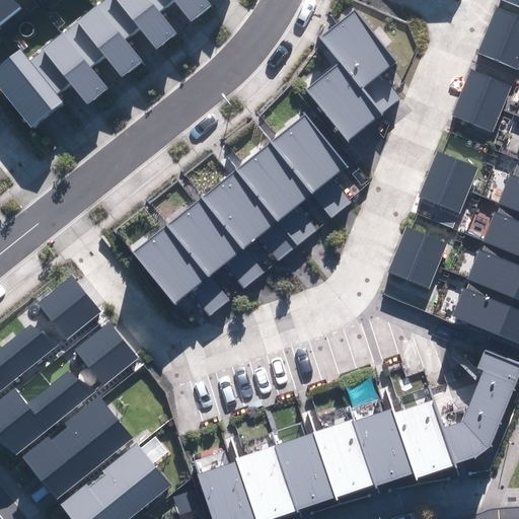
[(207,0),(103,0),(29,60),(20,49),(0,65),(0,89),(30,128),(64,101),(58,94),(71,83),(87,103),(107,87),(92,67),(106,56),(123,76),(143,61),(125,39),(139,27),(156,49),(177,32),(160,11),(173,0),(174,0),(192,21),(212,5),(207,0)]
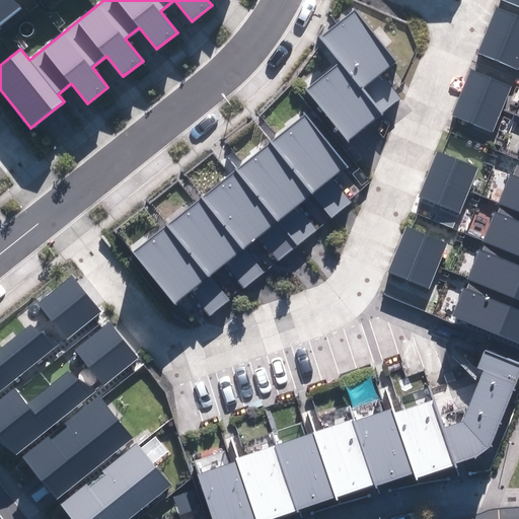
[(0,0),(0,22),(21,7),(10,0),(0,0)]
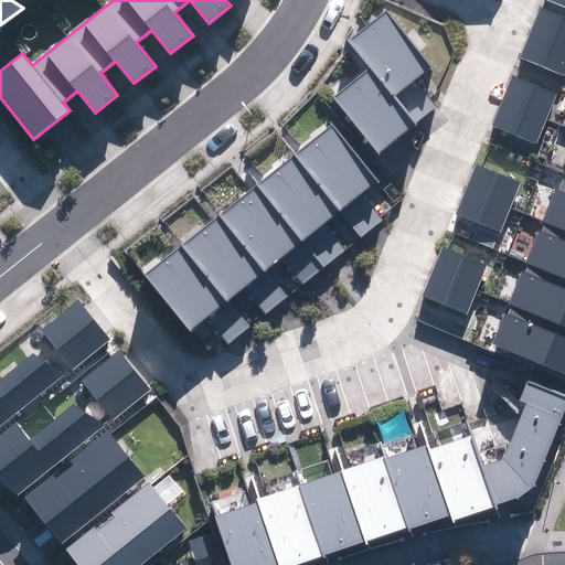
[(564,74),(564,17),(541,7),(519,59),(564,77),(564,74)]
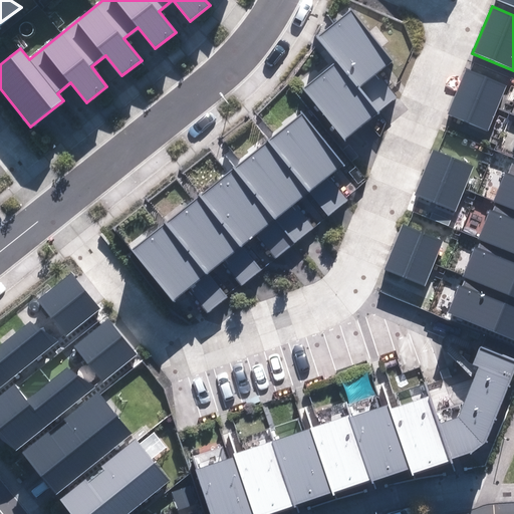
[(303,89),(343,141),(398,97),(377,72),(394,60),(354,10),(318,38),(337,62),(303,89)]
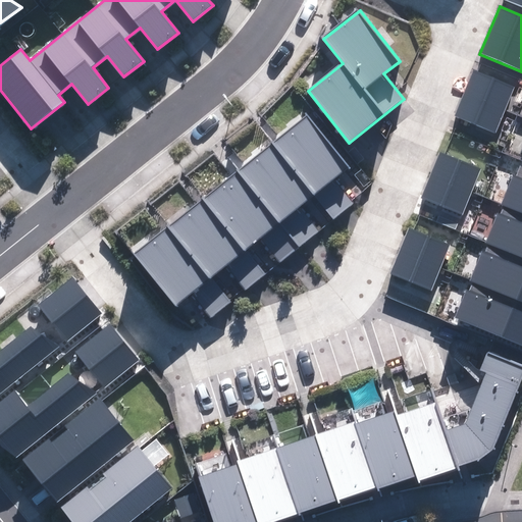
[(497,133),(515,87),(473,69),(455,115),(497,133)]
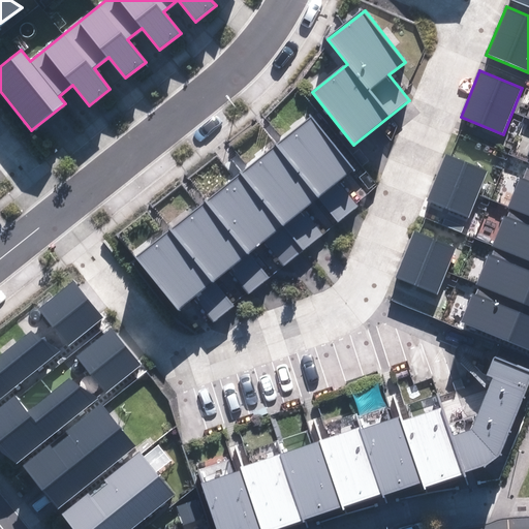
[(194,297),(214,321),(236,305),(216,280),(230,269),(249,292),(269,277),(250,253),(265,242),(284,266),(300,253),(280,228),(283,226),(302,250),(322,232),(303,209),(318,196),(338,222),(358,207),(339,182),(354,169),(312,117),(134,256),(177,310),(194,297)]
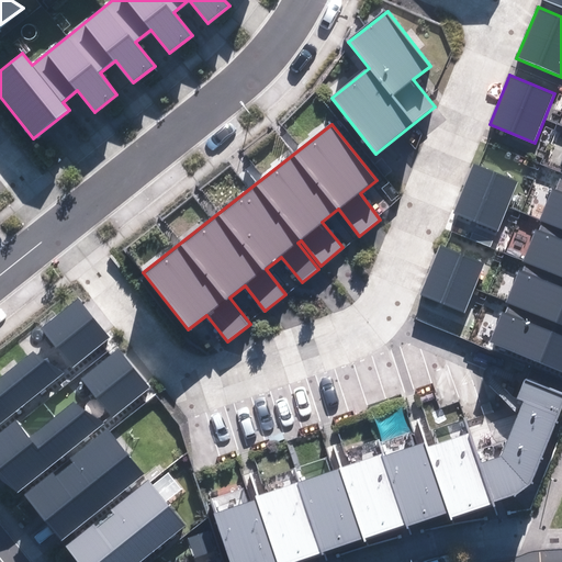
[(453,214),(497,233),(518,183),(474,165),(453,214)]
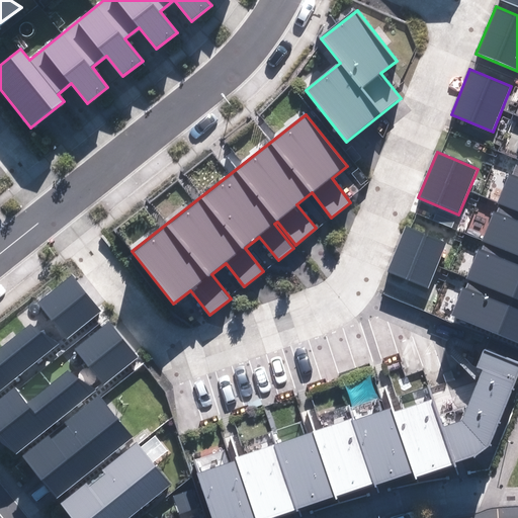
[(517,163),(514,162),(498,202),(517,210),(517,163)]
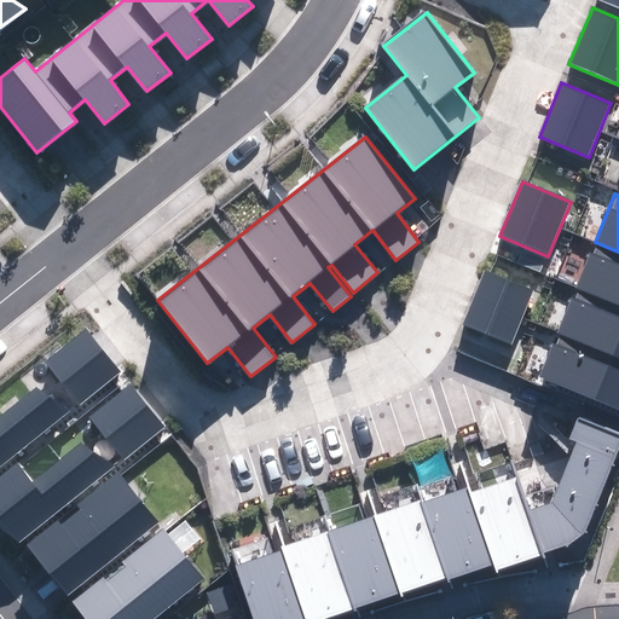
[(618,264),(591,252),(577,285),(618,302),(618,264)]
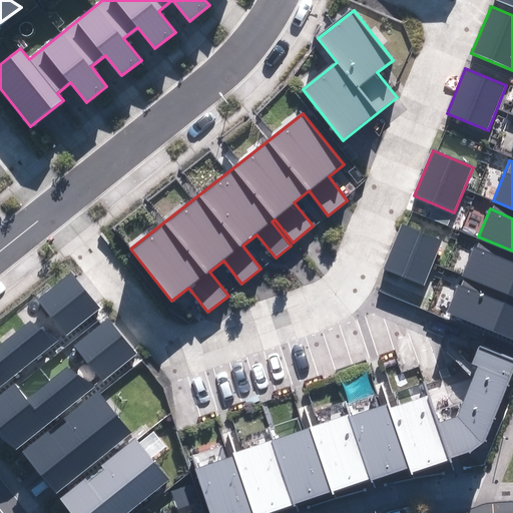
[(383,269),(424,286),(443,241),(402,224),(383,269)]
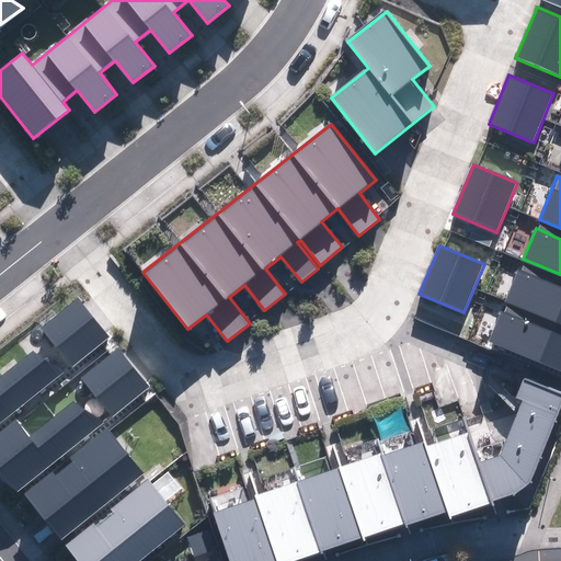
[(560,286),(518,268),(506,299),(560,321),(560,286)]
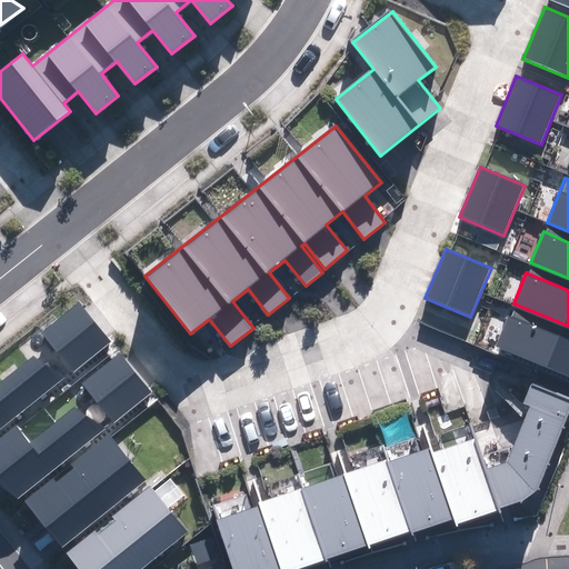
[(111,345),(78,302),(40,332),(75,375),(111,345)]
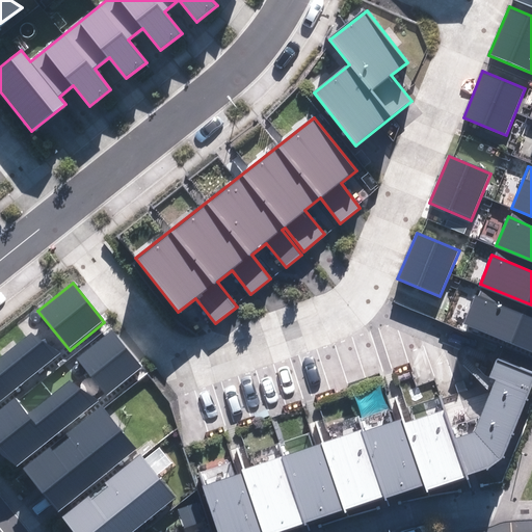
[(531,315),(475,292),(463,320),(531,349),(531,315)]
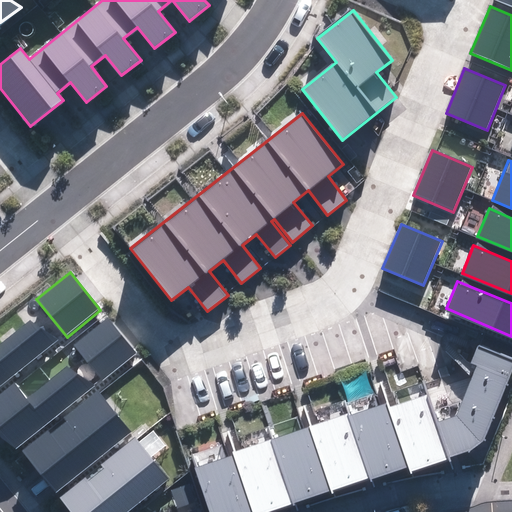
[(0,385),(53,342),(32,316),(0,341),(0,385)]
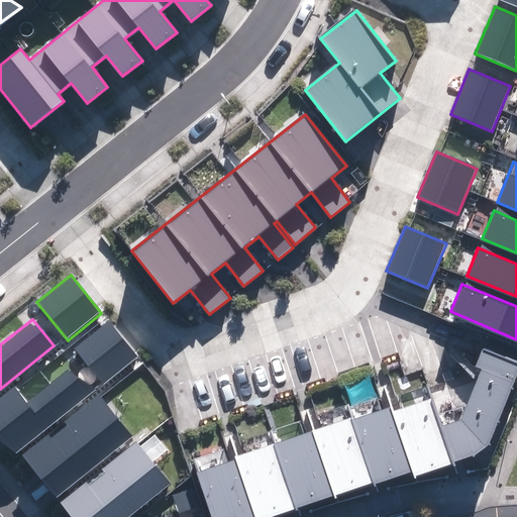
[(139,360),(109,321),(76,348),(106,387),(139,360)]
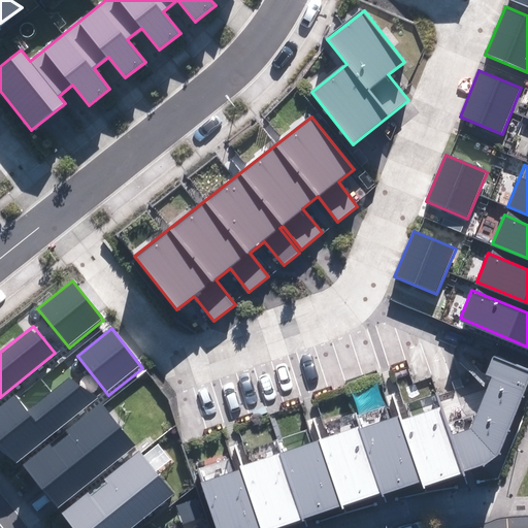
[(492,376),(470,429),(452,435),(441,406),(401,420),(399,416),(361,428),(360,425),(239,466),(240,470),(201,484),(217,527),(274,527),(341,505),(342,507),(381,494),(382,496),(421,482),(423,489),(464,475),(463,472),(483,465),(496,456),(527,381),(527,368),(493,356),(486,374),(492,376)]
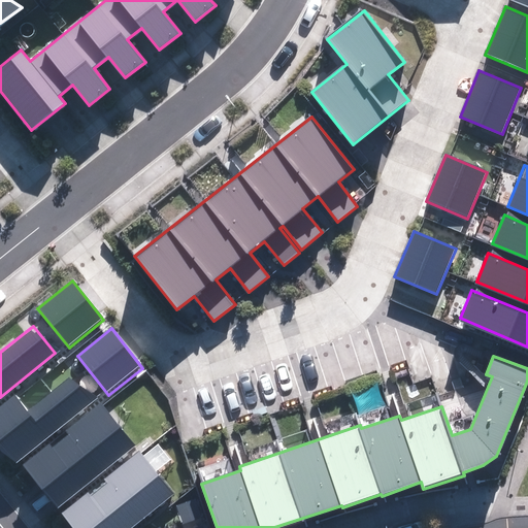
[(0,446),(17,466),(96,401),(73,374),(28,411),(15,396),(0,407),(0,446)]
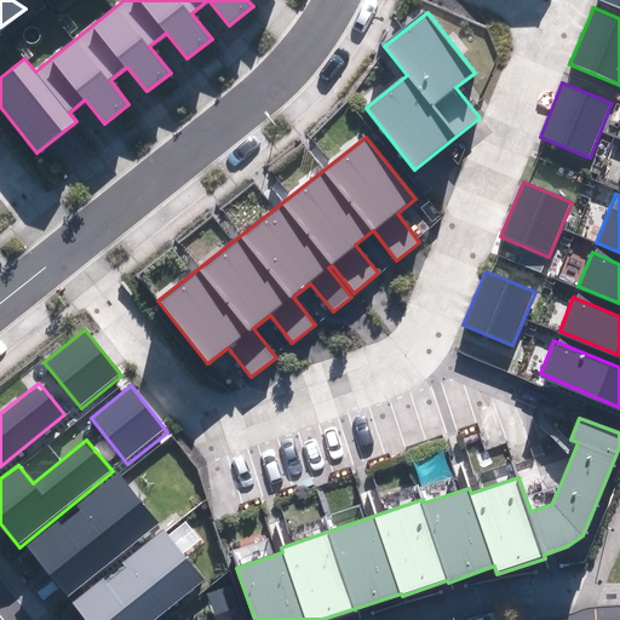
[(119,475),(27,547),(65,595),(156,522),(119,475)]
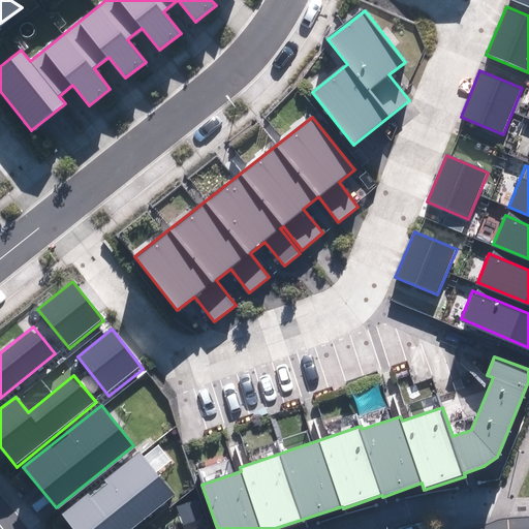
[(72,528),(129,528),(173,494),(138,453),(61,515),(72,528)]
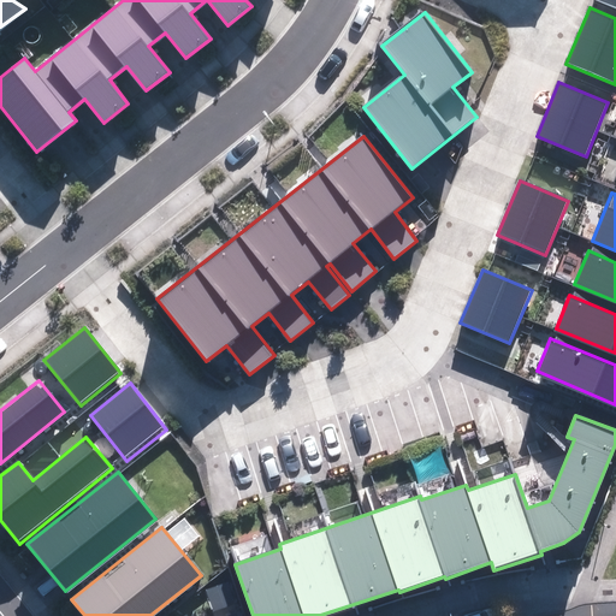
[(237,615),(234,604),(241,602),(232,579),(205,590),(213,615),(237,615)]
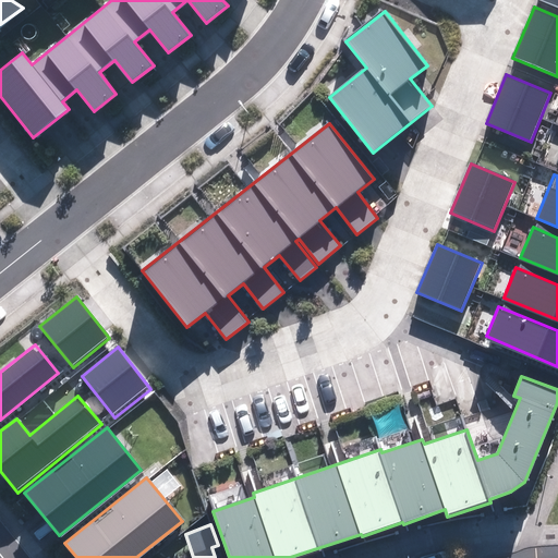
All buildings are outlined.
